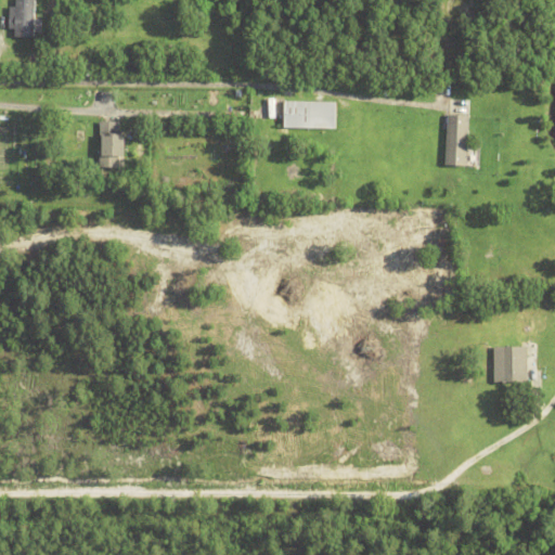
[(15,38),(15,30),(9,30),(10,8),(16,8),(16,0),(36,0),(34,39),(15,38)]
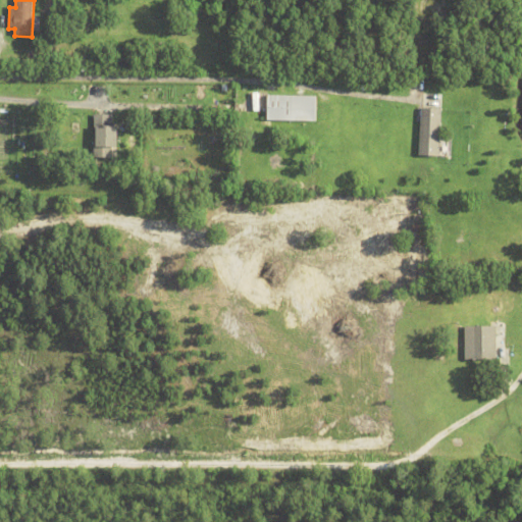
[(268,121),(268,97),(317,98),(316,122),(268,121)]
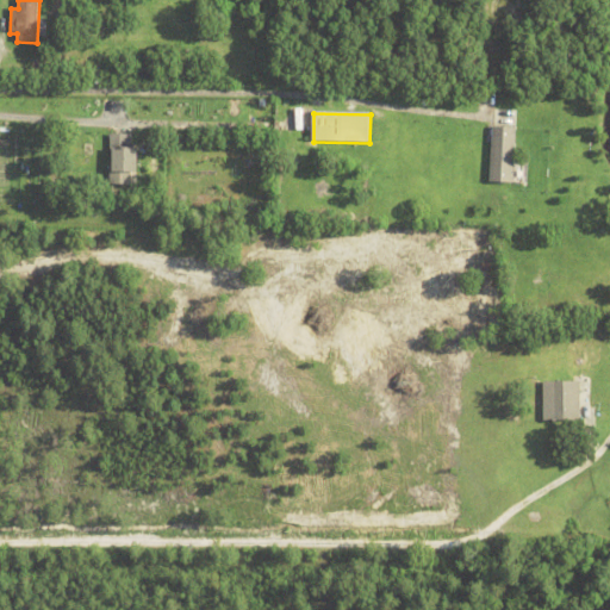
[(491,184),(493,129),(516,130),(514,185),(491,184)]
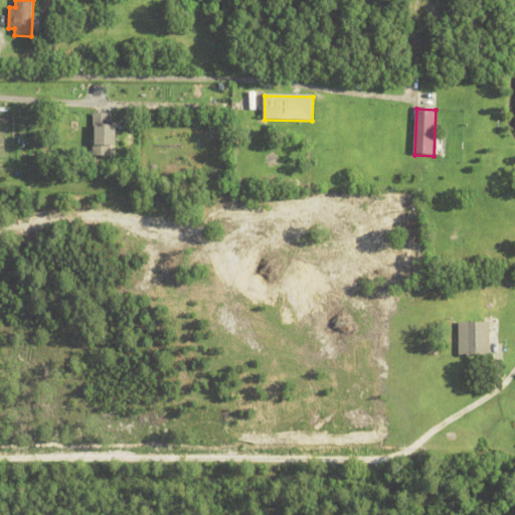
[(111,147),(111,157),(93,157),(94,115),(112,115),(112,127),(117,127),(117,147),(111,147)]
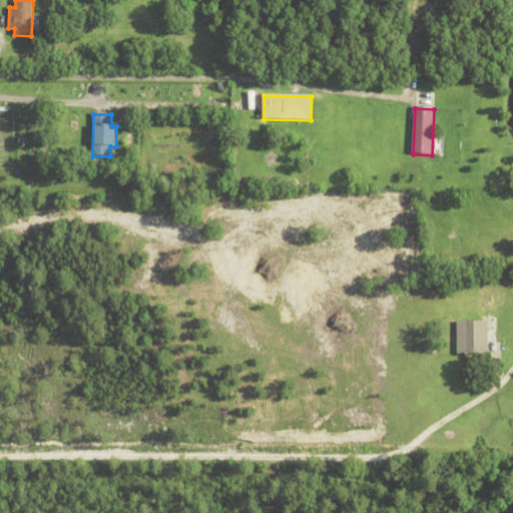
[(457,322),(488,322),(488,356),(457,356),(457,322)]
